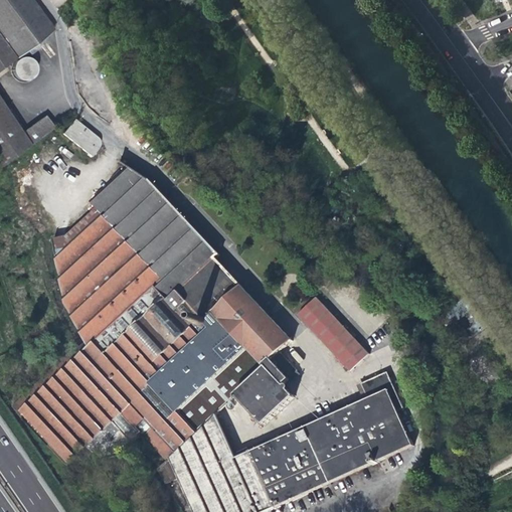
[(0,161),(52,123),(43,111),(20,129),(0,99),(0,64),(12,56),(49,28),(49,24),(34,4),(31,0),(0,0),(0,161)]
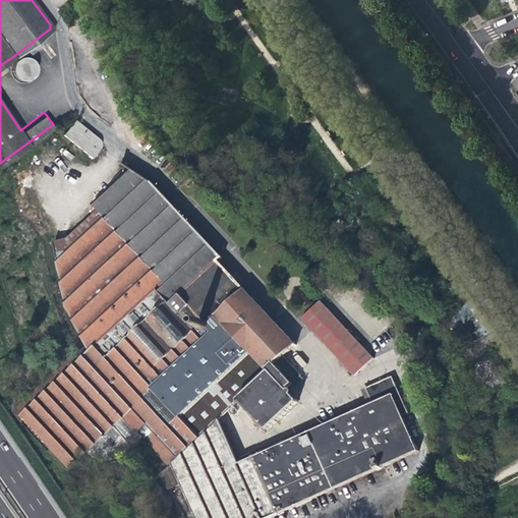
[(21,54),(19,55),(18,55),(17,55),(14,57),(11,61),(10,65),(10,68),(10,70),(11,73),(14,76),(16,77),(19,78),(23,79),(26,78),(30,77),(32,74),(33,72),(35,70),(35,68),(35,65),(34,61),(30,57),(26,55),(23,54),(21,54)]
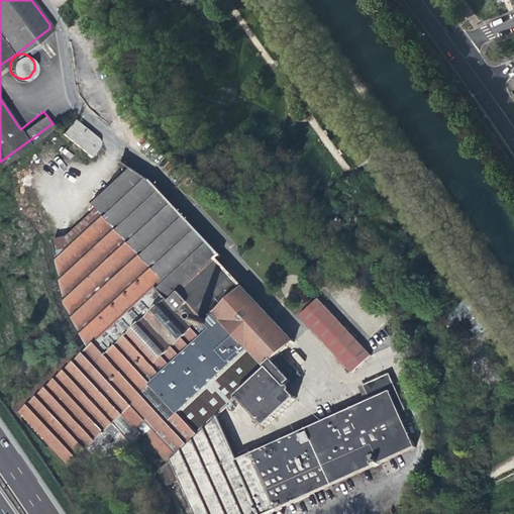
[(99,139),(97,137),(71,117),(60,132),(88,155),(99,139)]
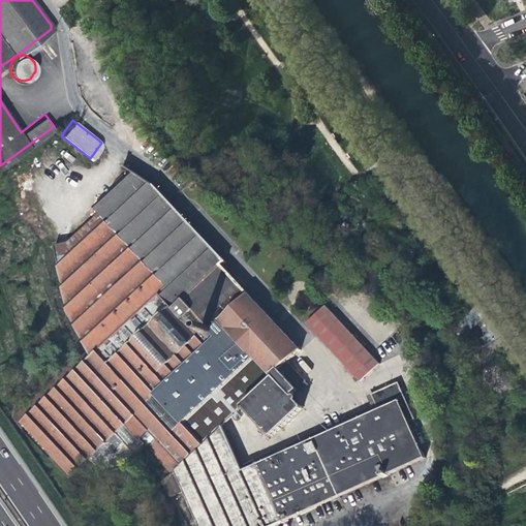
[(53,244),(55,255),(71,251),(150,184),(149,183),(135,174),(98,205),(102,210),(57,248),(53,244)]
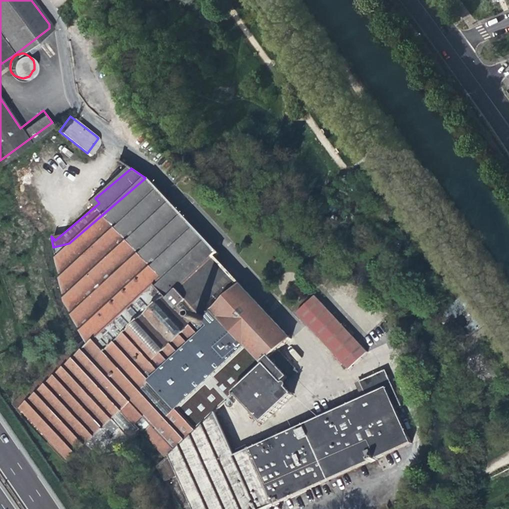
[(69,243),(53,247),(62,299),(83,338),(71,349),(69,346),(10,402),(64,459),(75,449),(78,452),(83,448),(86,451),(92,446),(98,454),(114,450),(137,428),(133,423),(140,415),(149,424),(141,431),(165,457),(193,429),(148,381),(206,327),(172,291),(215,251),(216,250),(187,219),(163,193),(145,178),(69,243)]
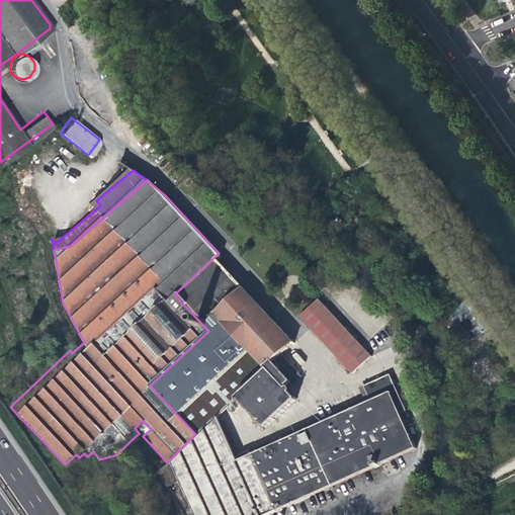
[(224,261),(218,254),(174,294),(208,331),(150,385),(195,434),(167,462),(157,471),(164,484),(177,479),(192,514),(258,514),(413,445),(398,410),(404,408),(388,372),(360,383),(367,400),(235,458),(215,415),(234,397),(262,426),(293,397),(282,385),(289,379),(287,377),(296,370),(279,352),(289,340),(222,264),(224,261)]
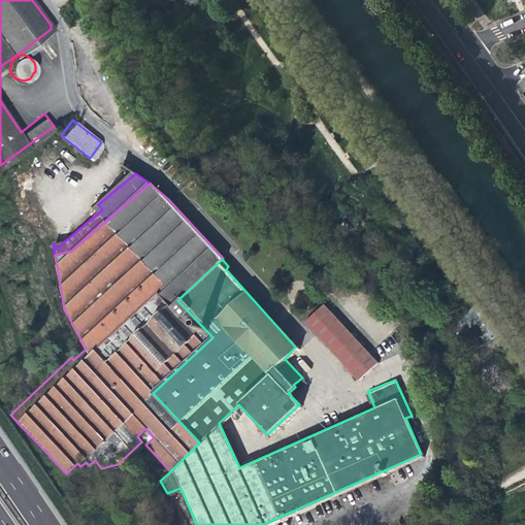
[(302,320),(357,378),(376,360),(322,302),(302,320)]
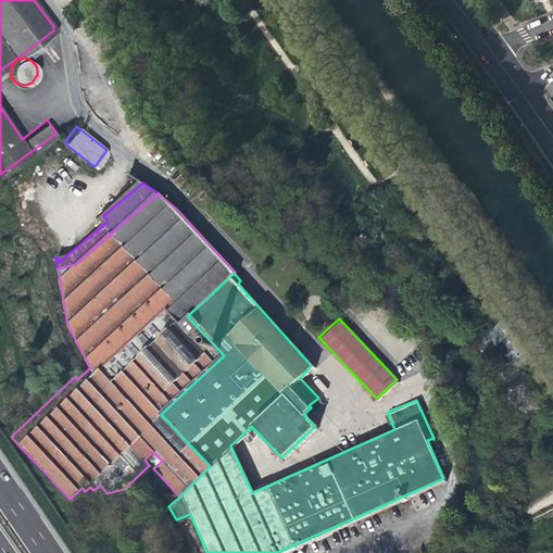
[(485,363),(486,362),(500,352),(498,349),(484,359),(485,363)]
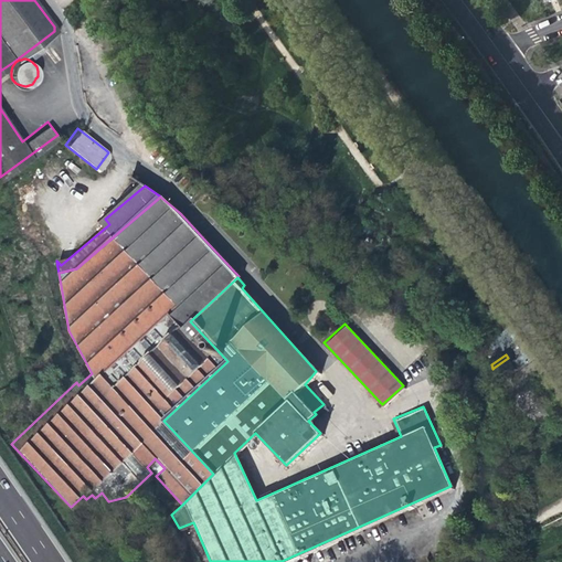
[(513,366),(508,358),(494,368),(499,375),(513,366)]
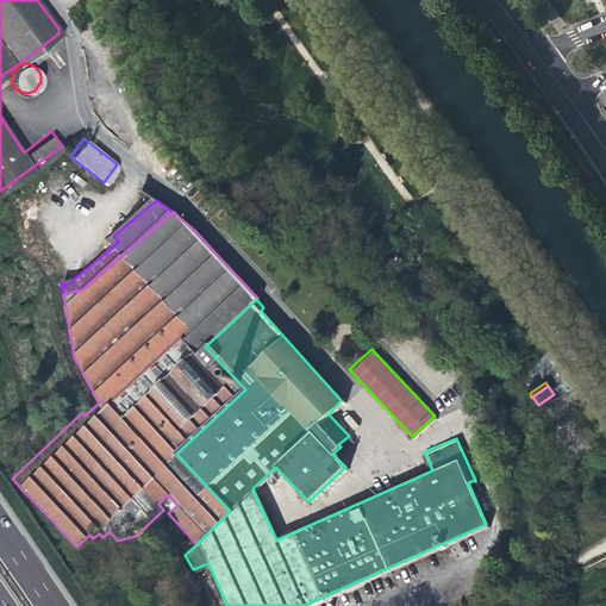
[(580,522),(567,528),(572,536),(583,529),(580,522)]
